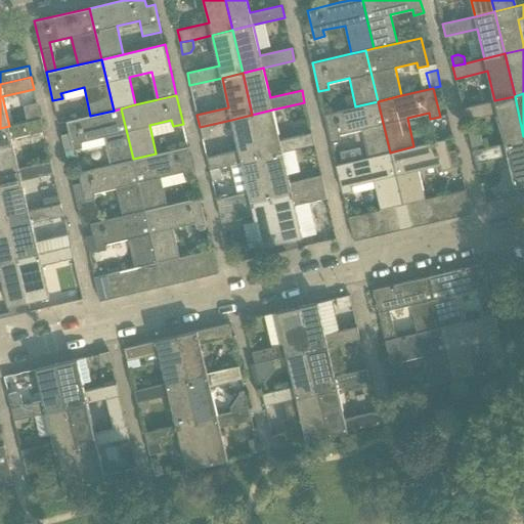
[(497,113),(504,142),(523,137),(523,136),(515,96),(494,100),(463,108),(465,121),(497,113)]
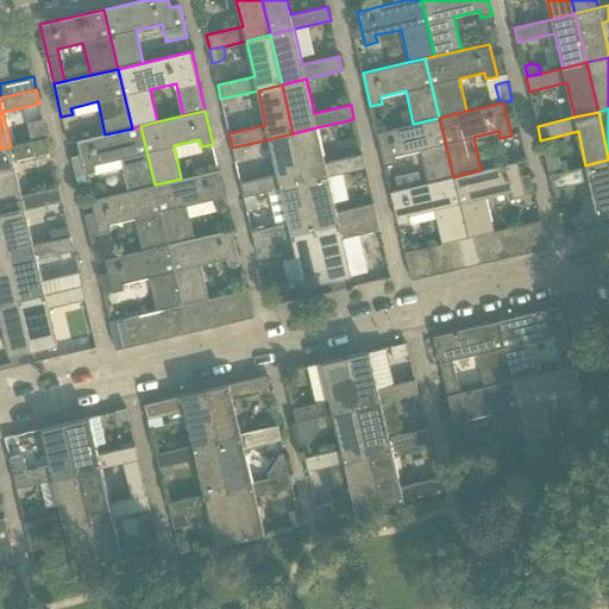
[(420,150),(427,183),(453,177),(439,118),(413,124),(376,132),(384,165),(396,163),(394,156),(420,150)]
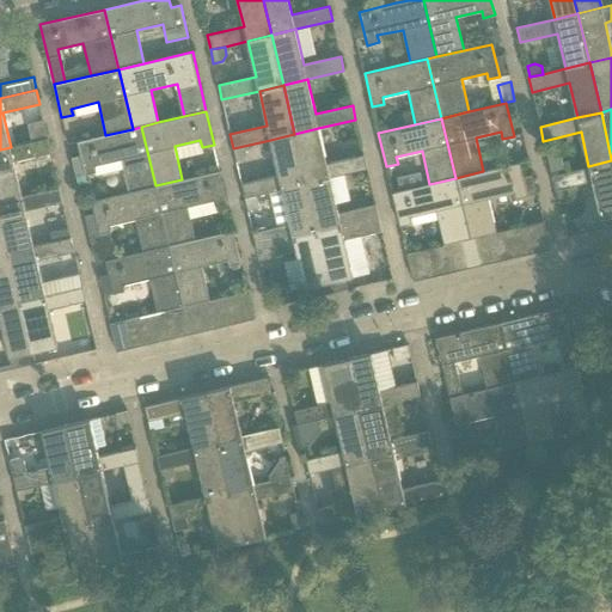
[(80,155),(71,158),(75,177),(85,175),(96,172),(96,175),(122,169),(128,193),(155,185),(141,127),(133,129),(105,135),(78,142),(80,155)]
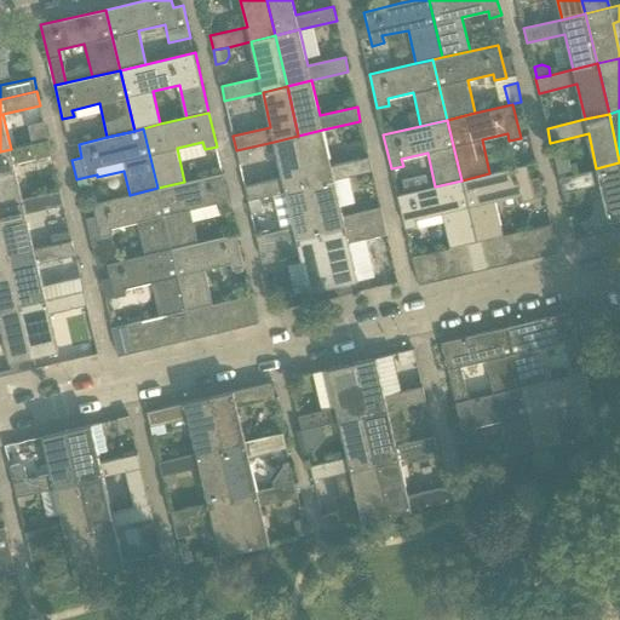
[(298,136),(310,185),(334,181),(372,171),(368,156),(331,165),(322,130),(298,136)]
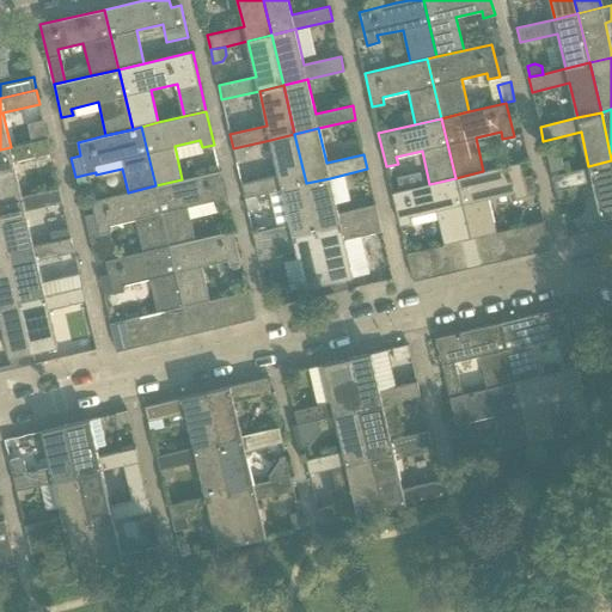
[(255,195),(282,189),(306,183),(294,134),(270,140),(279,175),(242,183),(245,199),(255,195)]
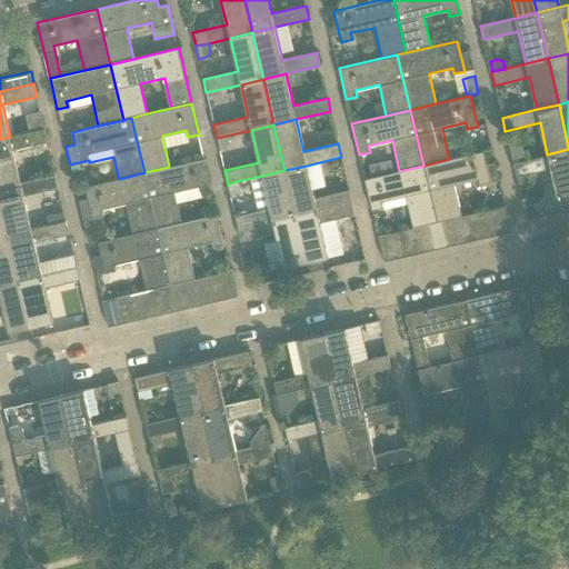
[(0,139),(0,188),(21,183),(13,151),(48,143),(45,129),(10,137),(0,139)]
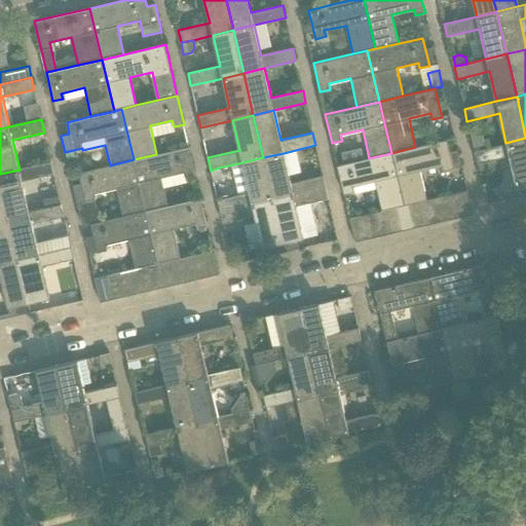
[(210,125),(200,127),(203,139),(209,138),(212,134),(210,125)]
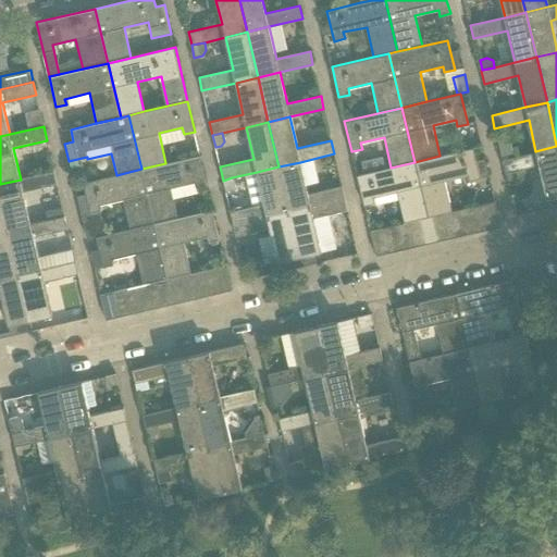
[(498,140),(503,159),(514,155),(510,141),(498,140)]
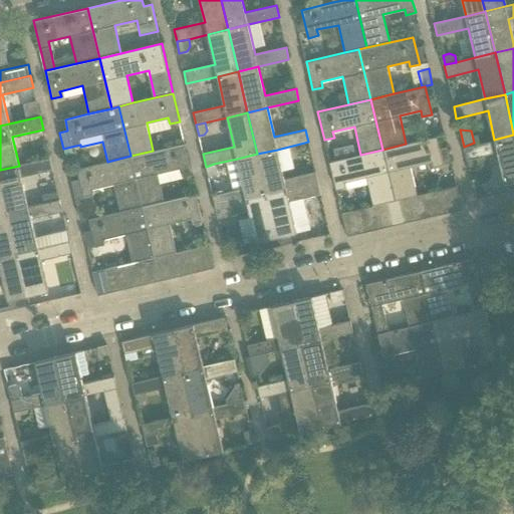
[(513,135),(494,140),(463,148),(466,160),(497,153),(504,183),(513,181),(513,135)]
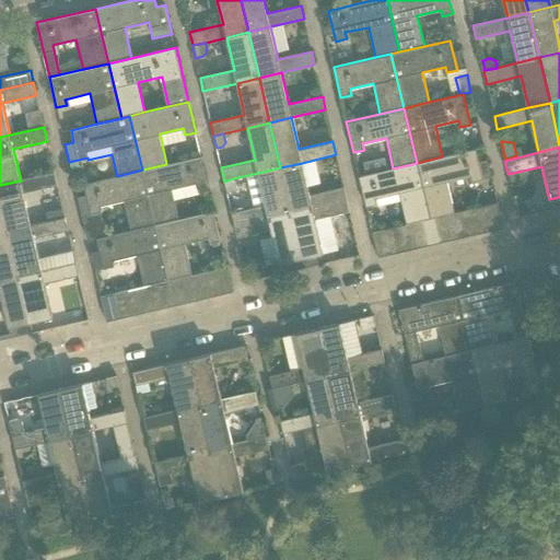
[(442,156),(417,163),(430,219),(434,218),(447,214),(455,212),(447,181),(471,176),(473,182),(482,179),(476,149),(442,156)]
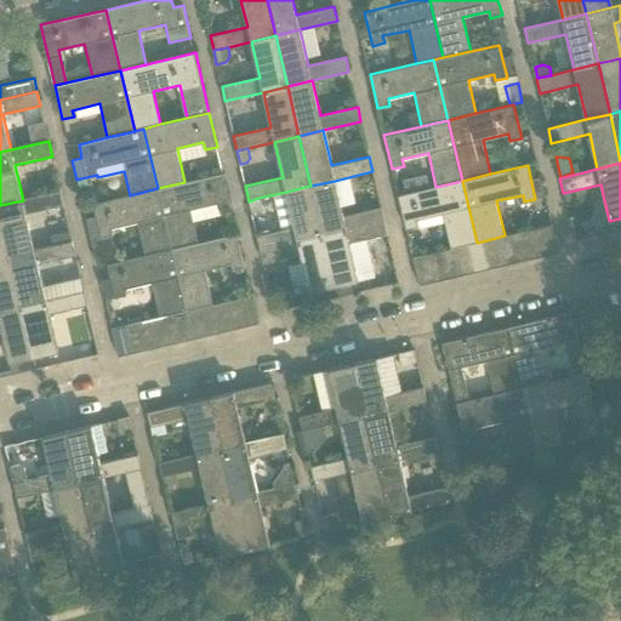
[(158,188),(172,249),(199,243),(192,209),(217,203),(218,210),(231,206),(223,172),(184,182),(158,188)]
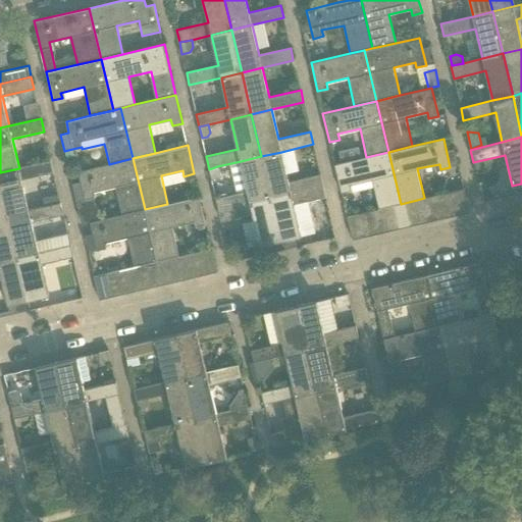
[(261,156),(270,198),(323,186),(320,173),(289,181),(281,152),(261,156)]
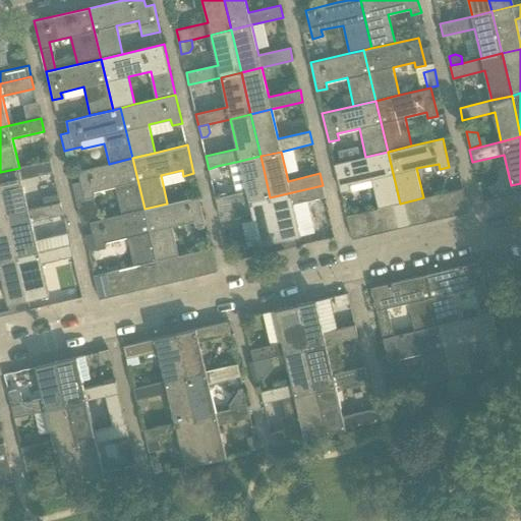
[(381,208),(393,205),(400,204),(388,152),(365,157),(334,164),(340,192),(350,189),(349,184),(371,179),(378,209),(381,208)]
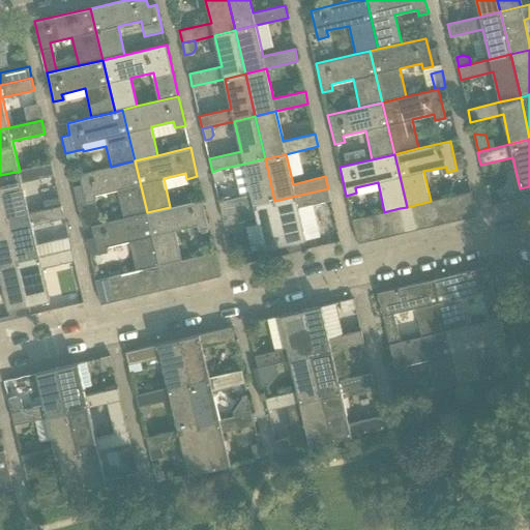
[(219,202),(222,213),(274,201),(265,158),(244,164),(251,194),(219,202)]
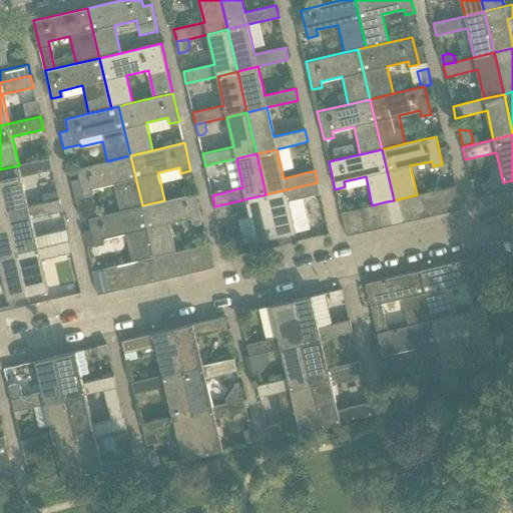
[(79,179),(71,180),(75,198),(83,196),(92,194),(90,188),(112,183),(118,211),(142,205),(130,155),(107,161),(76,168),(79,179)]
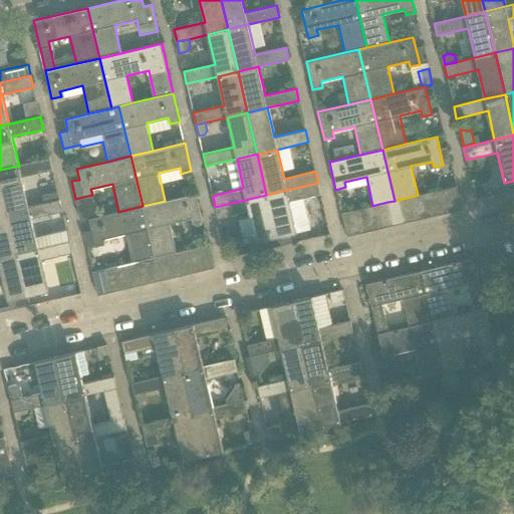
[(0,170),(0,176),(8,212),(28,207),(22,178),(52,170),(49,158),(19,166),(0,170)]
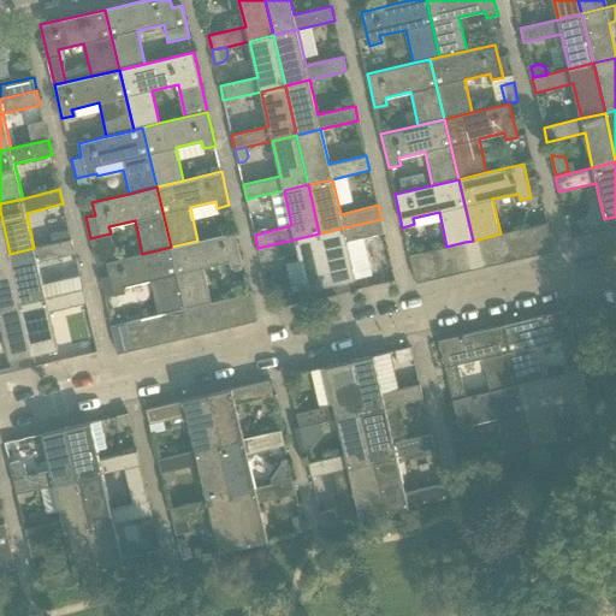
[(560,195),(561,205),(569,202),(567,193),(560,195)]
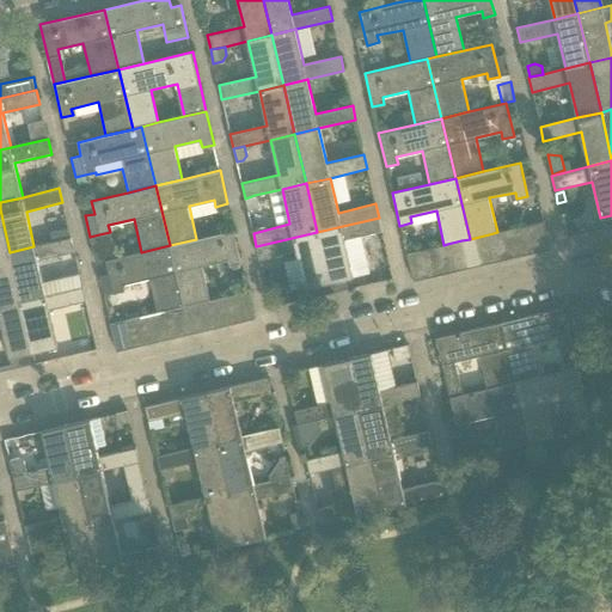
[(255,195),(245,199),(248,209),(254,208),(257,204),(255,195)]
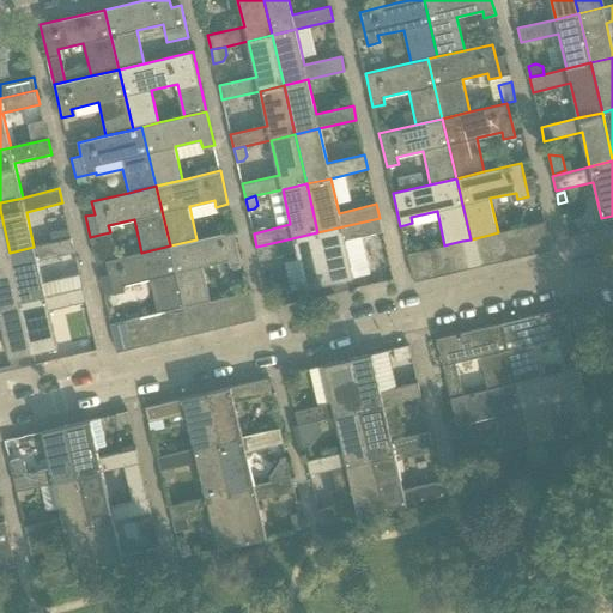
[(0,254),(10,253),(0,210),(0,254)]
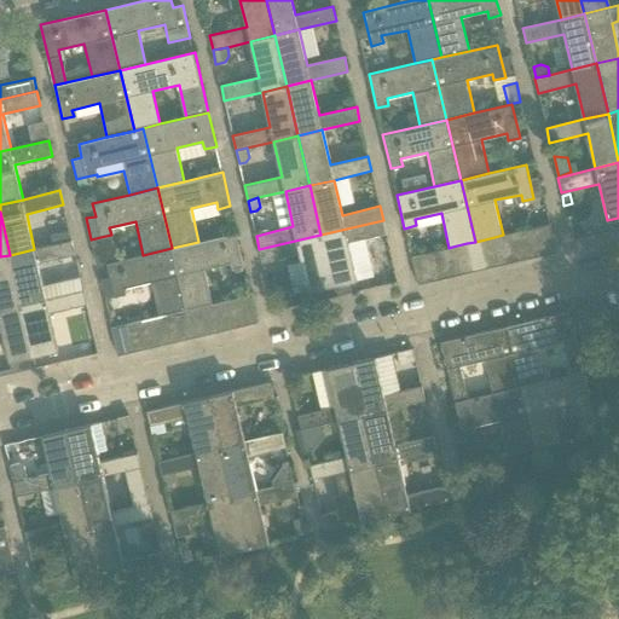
[(618,218),(607,220),(611,232),(618,230),(618,218)]
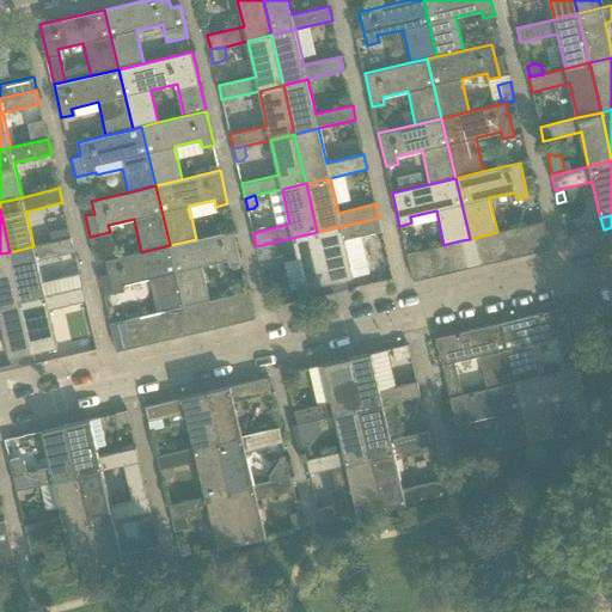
[(379,218),(317,232),(329,282),(350,277),(353,277),(369,273),(361,236),(381,231),(379,218)]
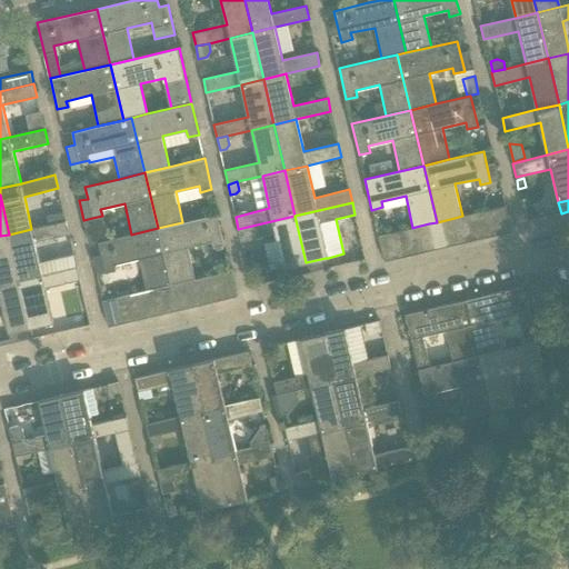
[(505,206),(492,209),(498,235),(511,232),(505,206)]
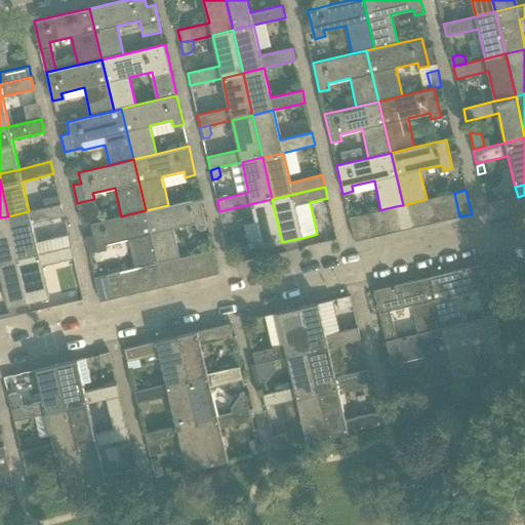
[(454,193),(442,196),(448,219),(459,216),(454,193)]
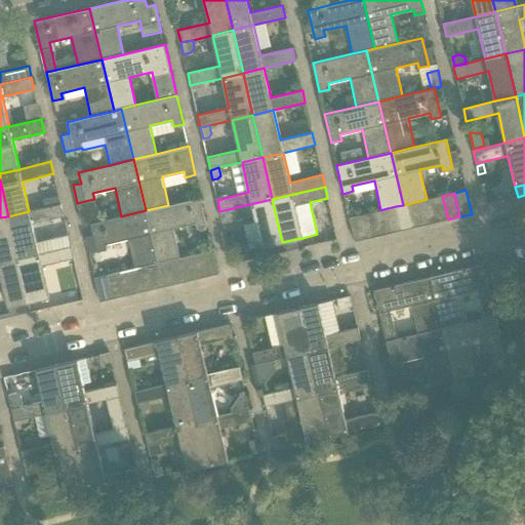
[(442,196),(431,198),(436,223),(448,219),(442,196)]
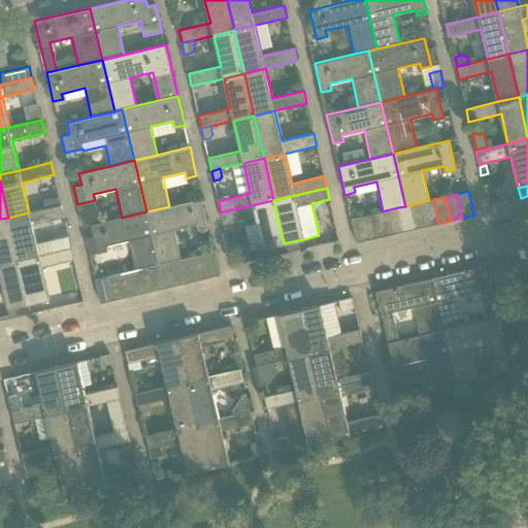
[(169,206),(146,211),(159,265),(166,263),(178,260),(183,259),(175,229),(197,224),(198,230),(207,227),(201,199),(169,206)]
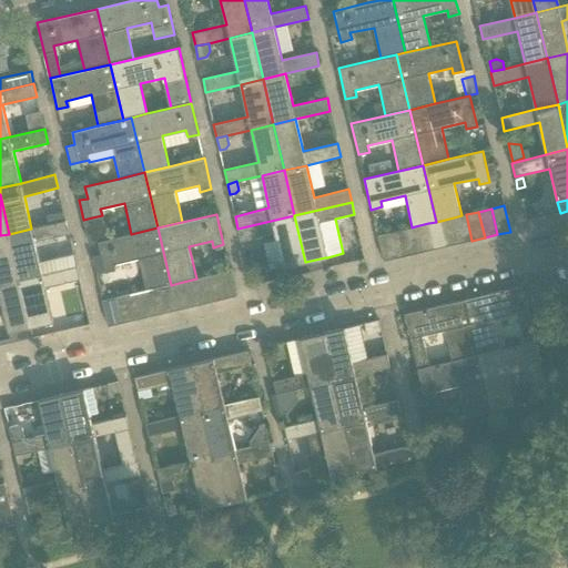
[(466,214),(462,215),(454,217),(459,243),(472,241),(466,214)]
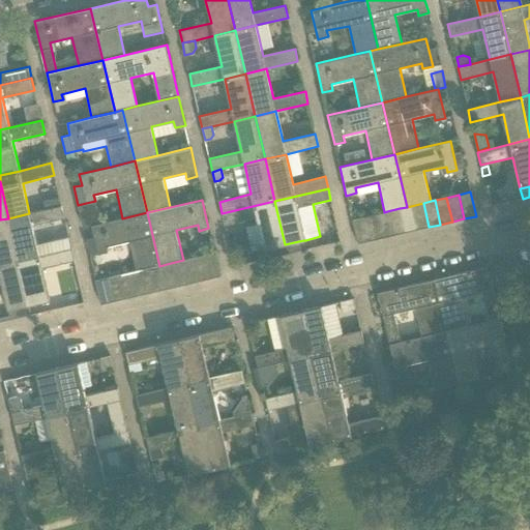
[(274,201),(222,213),(225,225),(257,217),(264,249),(266,249),(285,244),(274,201)]
